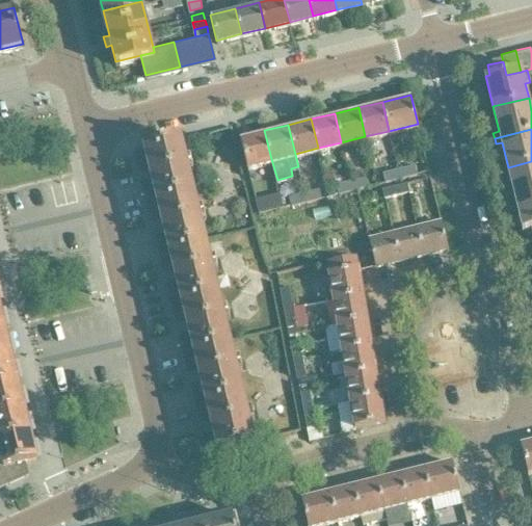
[(271,159),(264,130),(239,136),(246,165),(271,159)]
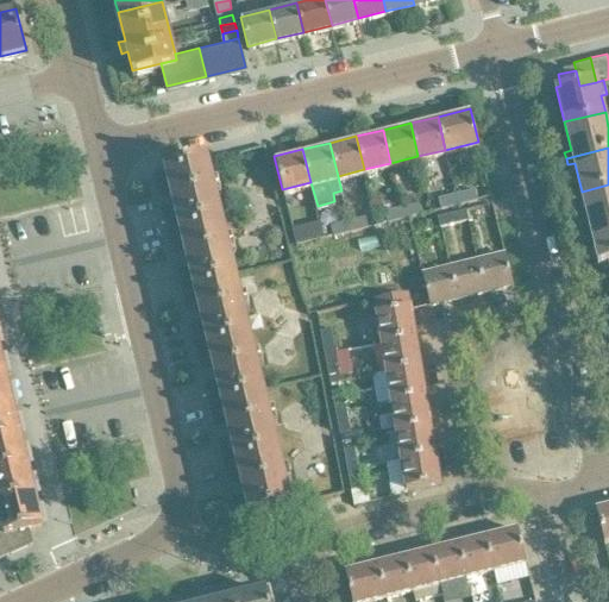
[(214,182),(207,154),(164,164),(171,193),(214,182)]
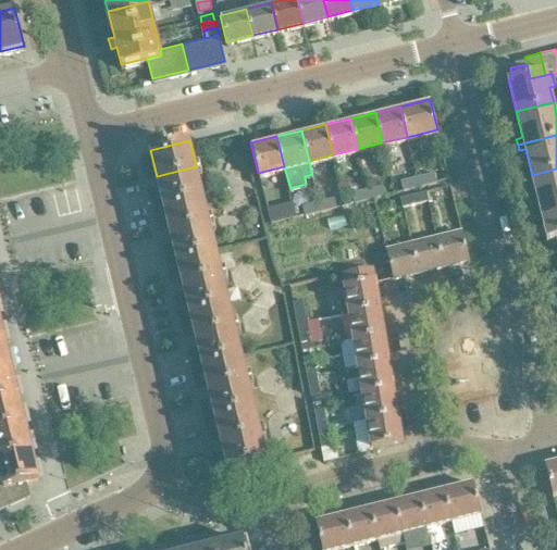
[(202,194),(196,166),(157,176),(163,202),(202,194)]
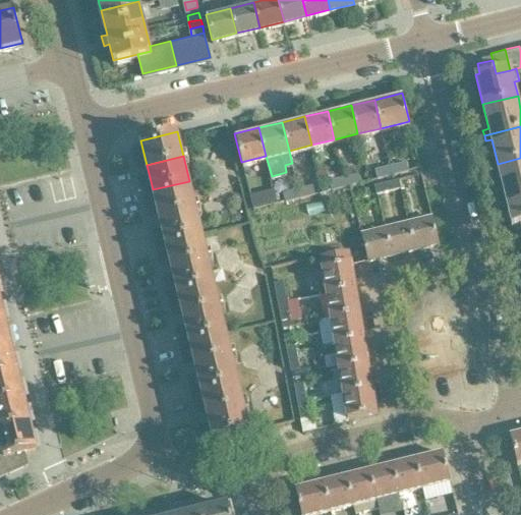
[(406,158),(388,163),(390,172),(409,167),(406,158)]
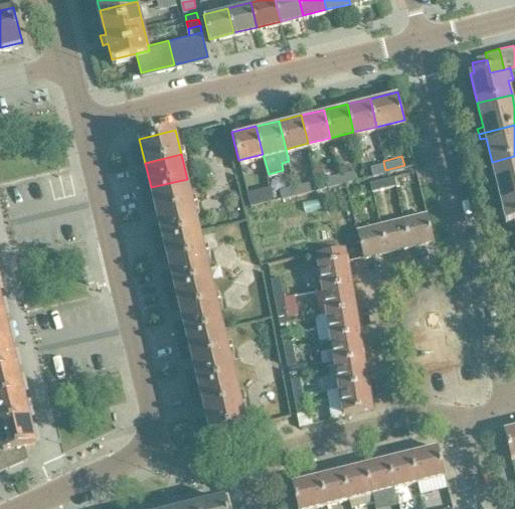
[(514,187),(514,156),(492,162),(497,185),(491,187),(493,193),(514,187)]
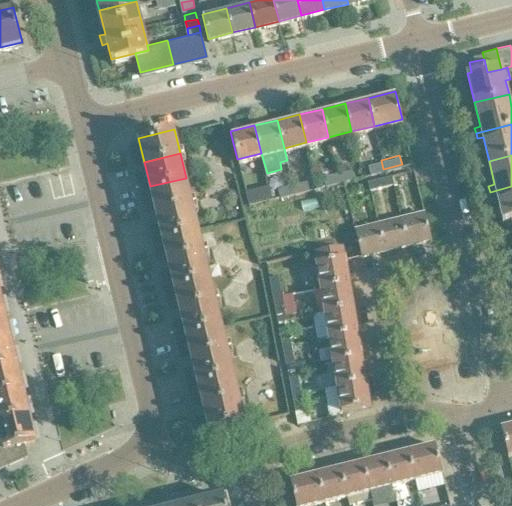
[(383,169),(381,160),(369,163),(371,172),(383,169)]
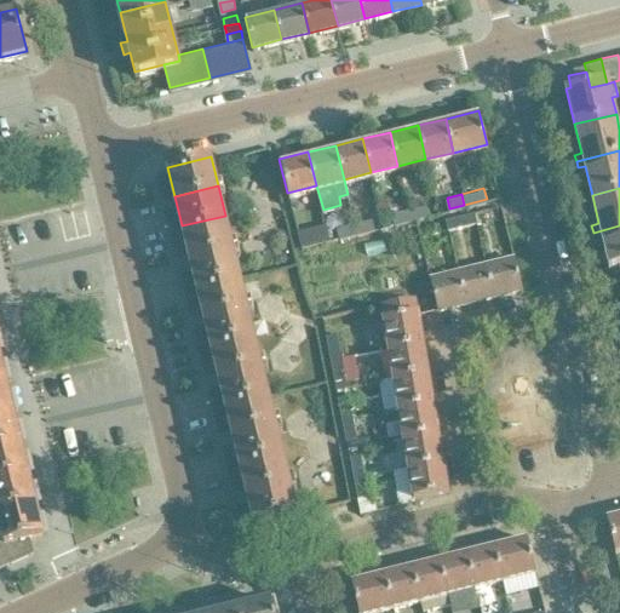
[(426,202),(408,207),(411,218),(430,213),(426,202)]
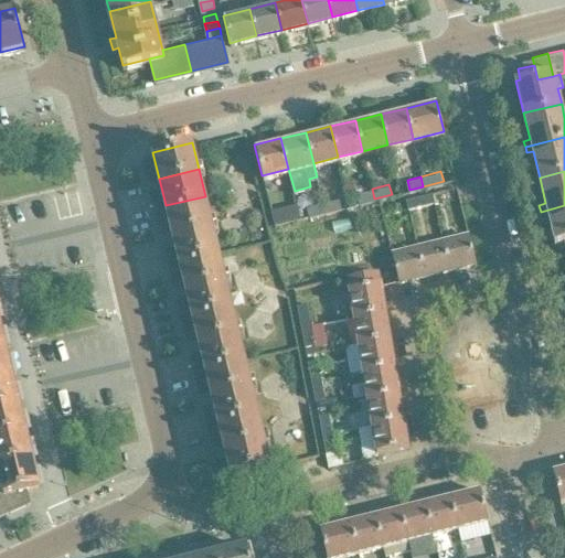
[(374,199),(372,189),(356,192),(360,202),(374,199)]
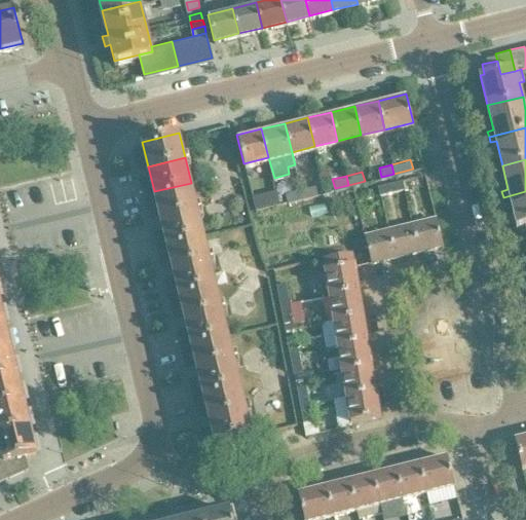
[(405,186),(403,178),(378,184),(380,192),(405,186)]
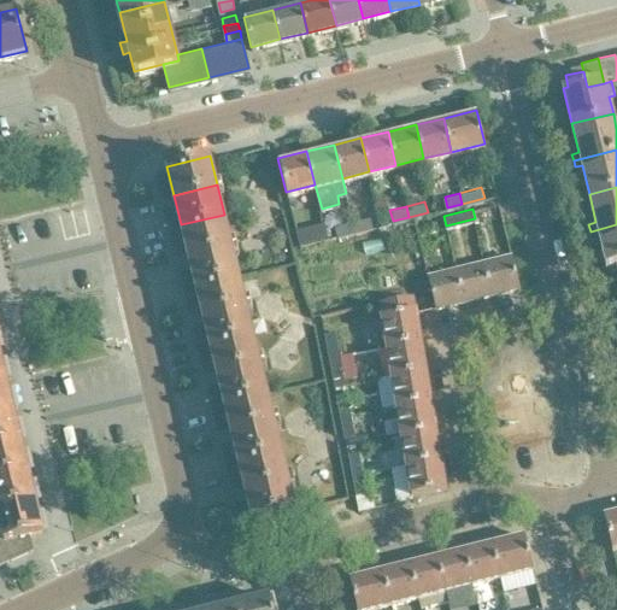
[(225,217),(224,215),(181,224),(188,254),(231,244),(227,226),(245,221),(244,212),(225,217)]
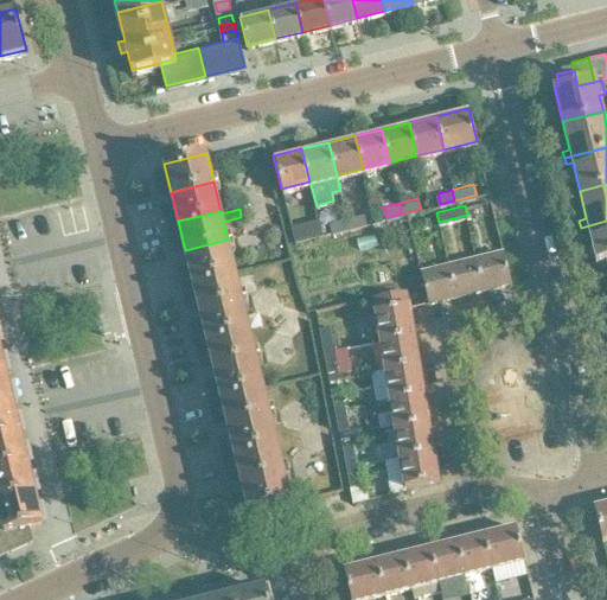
[(364,212),(346,216),(349,227),(366,222),(364,212)]
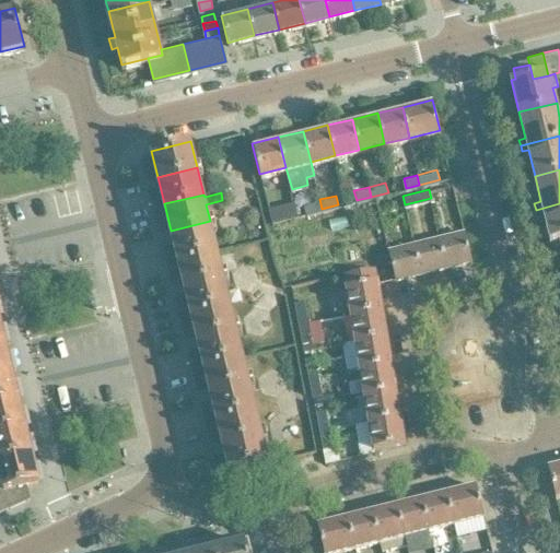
[(295,199),(269,206),(272,221),(299,214),(295,199)]
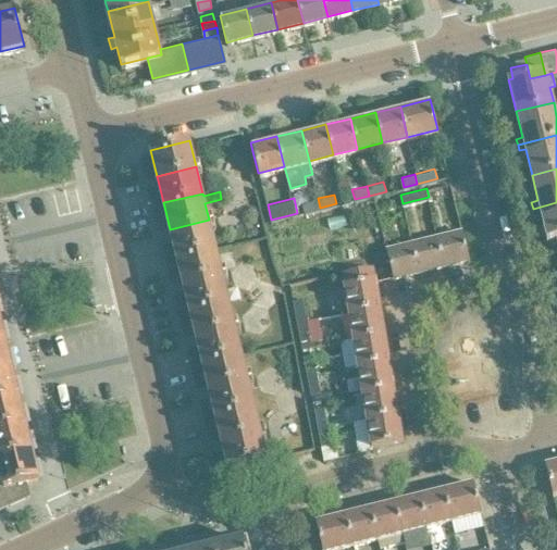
[(320,208),(318,198),(302,202),(306,211),(320,208)]
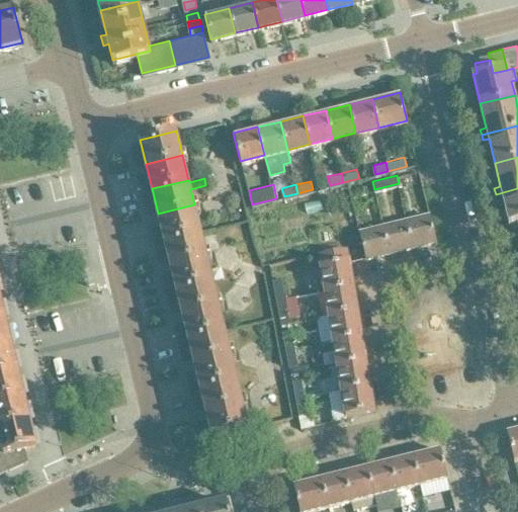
[(517,188),(496,194),(497,198),(503,197),(509,223),(517,220),(517,188)]
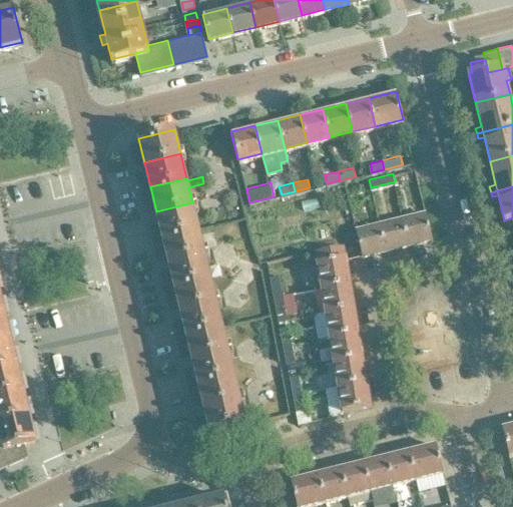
[(198,226),(192,202),(156,211),(162,235),(198,226)]
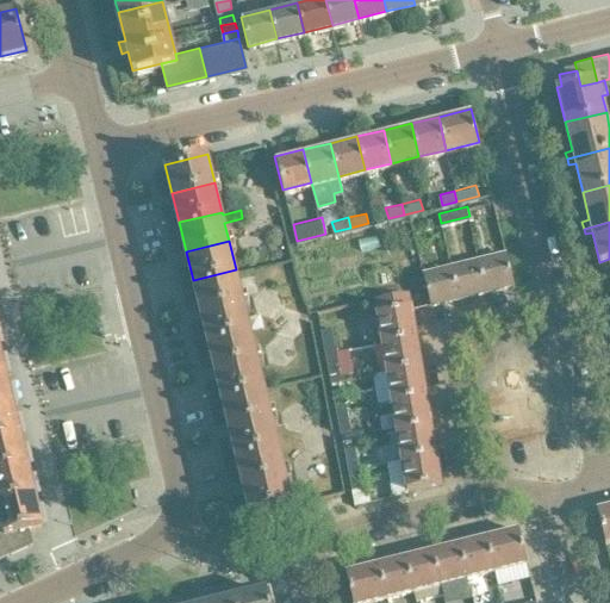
[(515,281),(506,249),(478,256),(486,288),(515,281)]
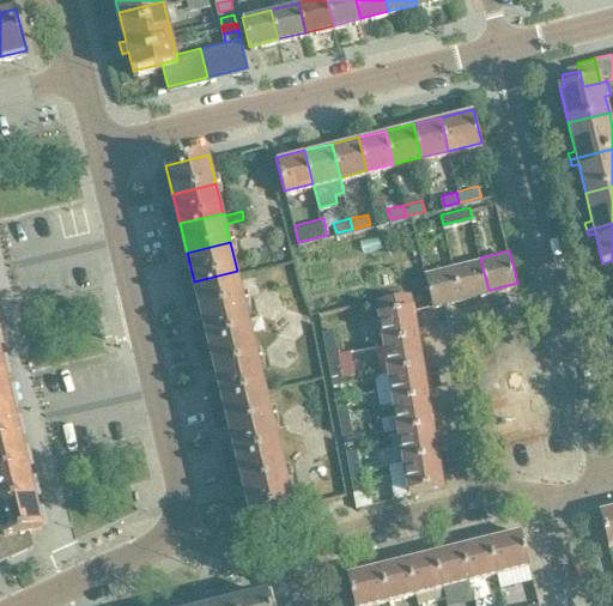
[(489,290),(480,258),(453,265),(461,297),(489,290)]
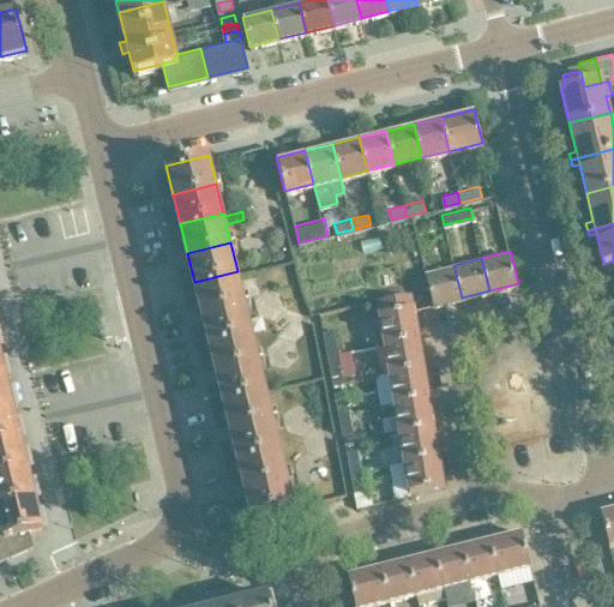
[(462,298),(453,265),(426,272),(433,305),(462,298)]
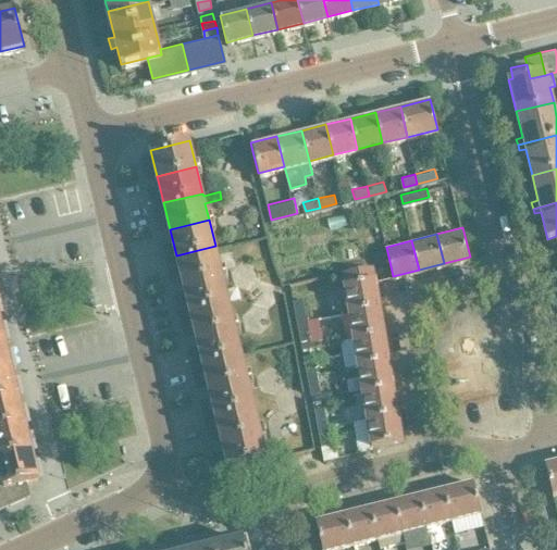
[(222,272),(215,246),(176,255),(183,282),(222,272)]
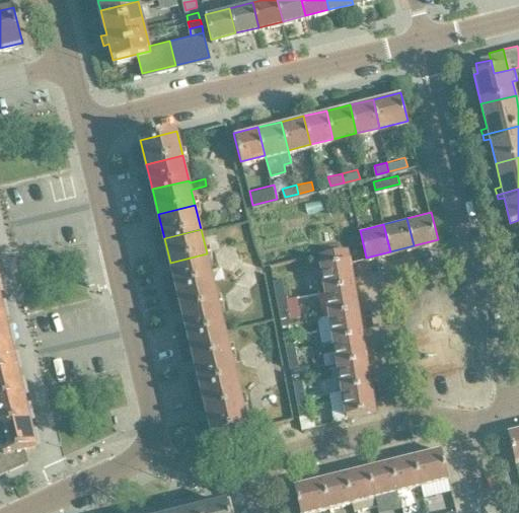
[(355,284),(351,262),(351,261),(350,261),(348,248),(319,252),(321,264),(320,264),(324,289),(355,284)]
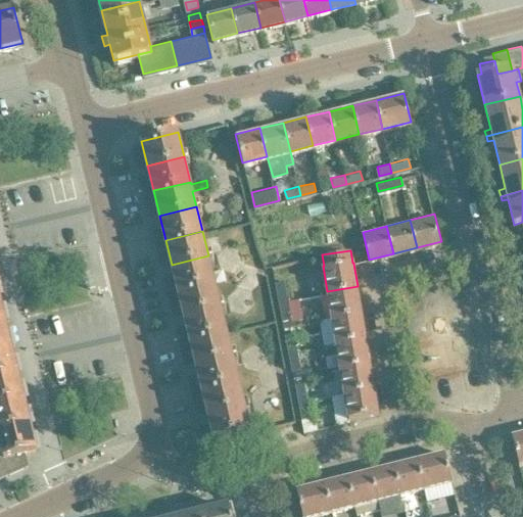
[(178,289),(215,281),(208,255),(172,265),(178,289)]
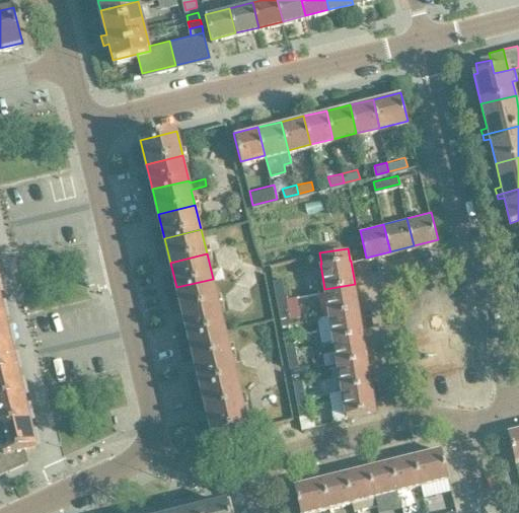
[(282,276),(273,278),(277,297),(286,295),(282,276)]
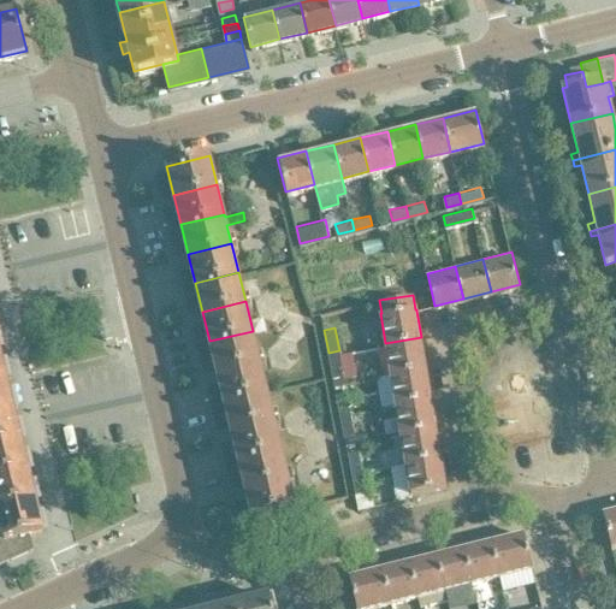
[(260,360),(253,331),(209,341),(217,371),(260,360)]
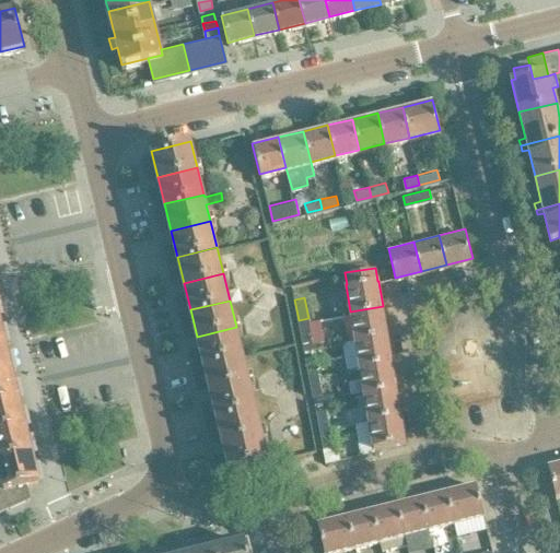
[(387,333),(383,306),(350,312),(354,339),(387,333)]
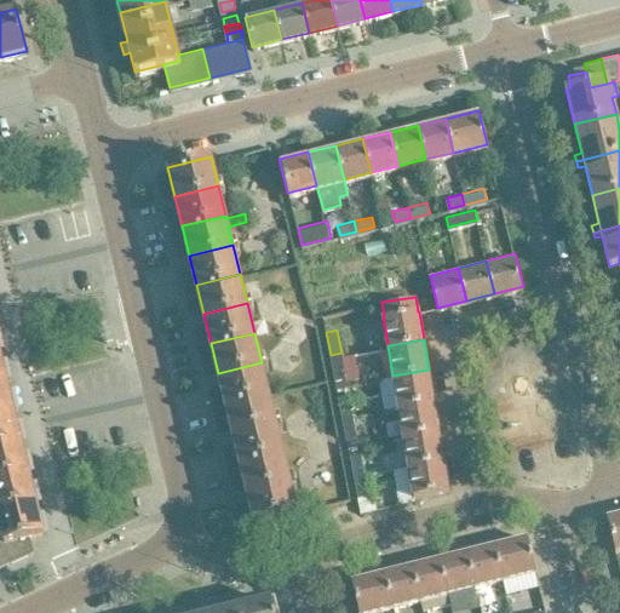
[(345,376),(342,353),(331,355),(334,378),(345,376)]
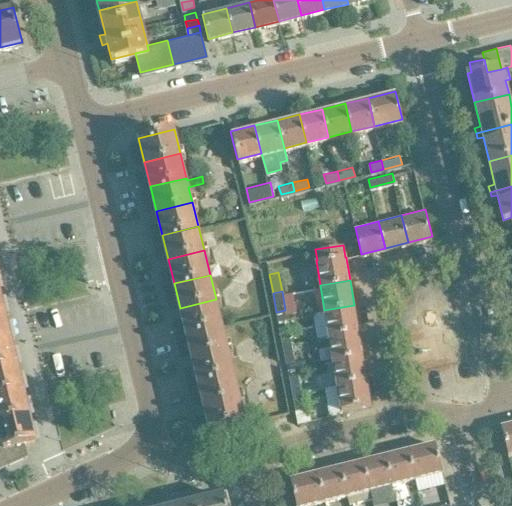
[(221,323),(216,299),(180,308),(186,332),(221,323)]
